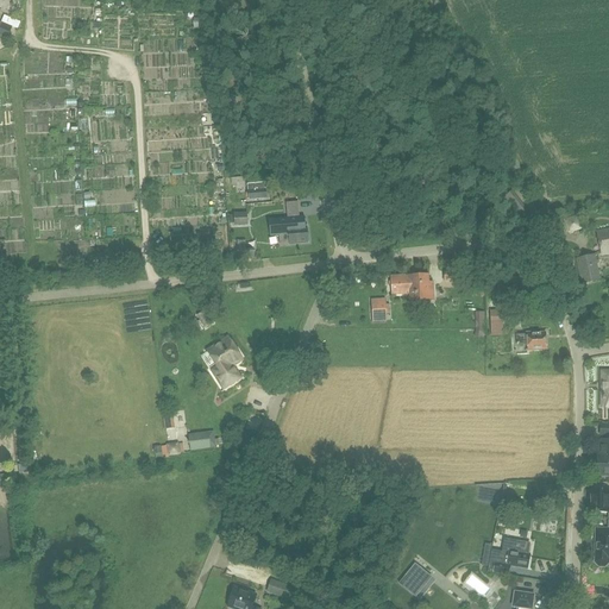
[(12,27),(11,26),(2,23),(0,22),(0,36),(6,38),(7,39),(12,27)]
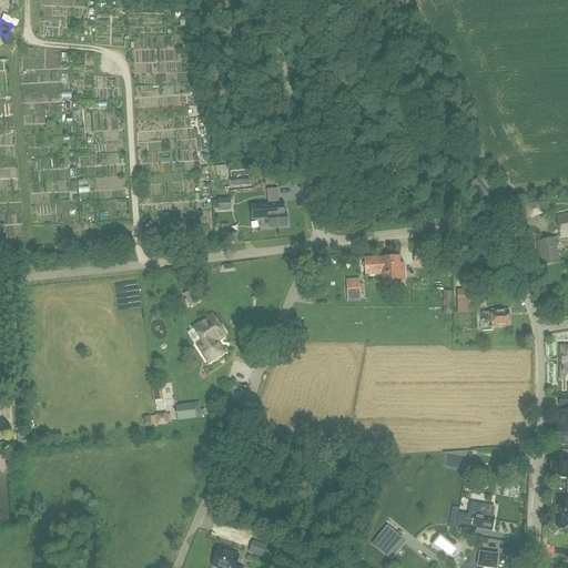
[(184,146),(194,146),(194,135),(184,135),(184,146)]
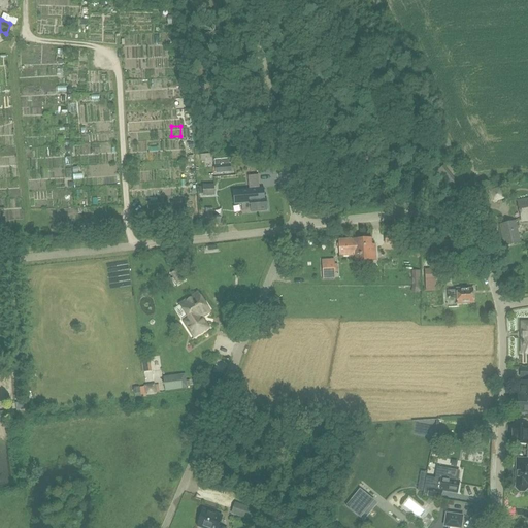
[(215,158),(215,173),(235,172),(234,157),(231,157),(231,149),(218,150),(218,158),(215,158)]
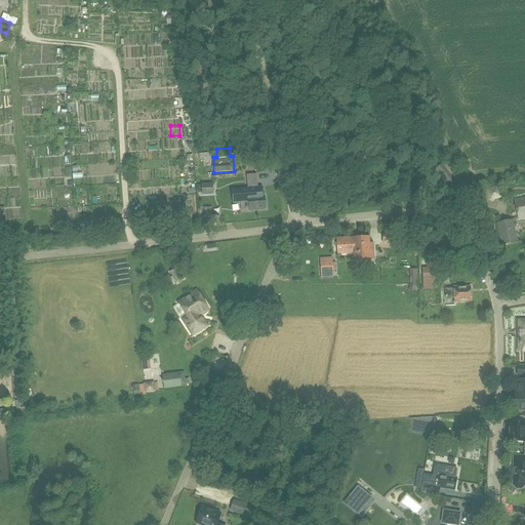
[(444,189),(453,183),(440,166),(432,172),(444,189)]
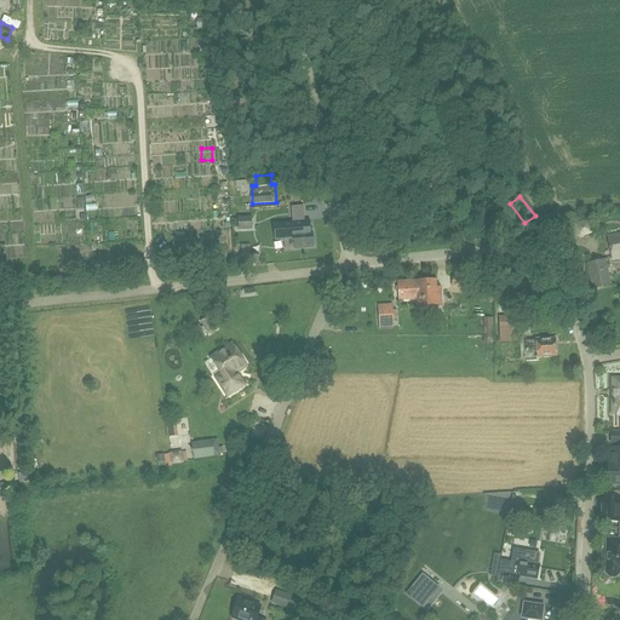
[(239,230),(252,230),(251,217),(237,218),(239,230)]
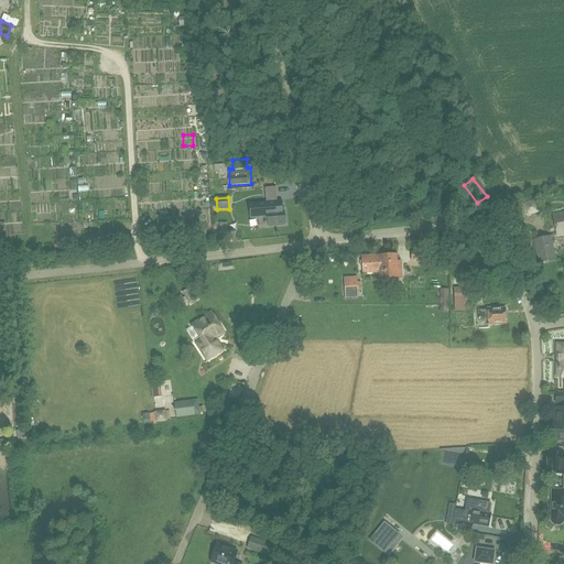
[(525,217),(539,213),(534,201),(522,205),(525,217)]
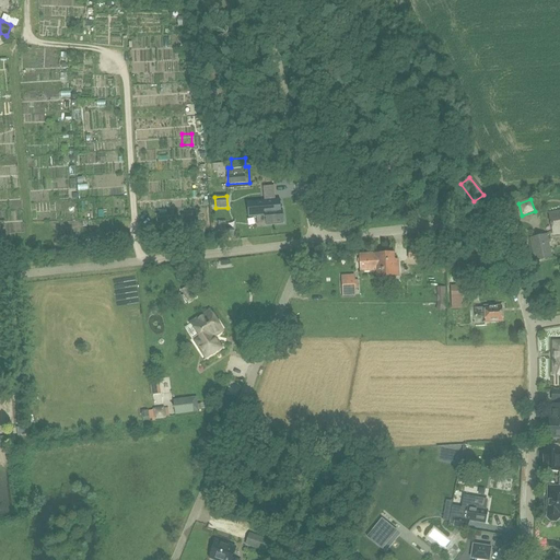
[(266,225),(283,224),(282,209),(265,210),(265,216),(256,217),(256,224),(266,224),(266,225)]
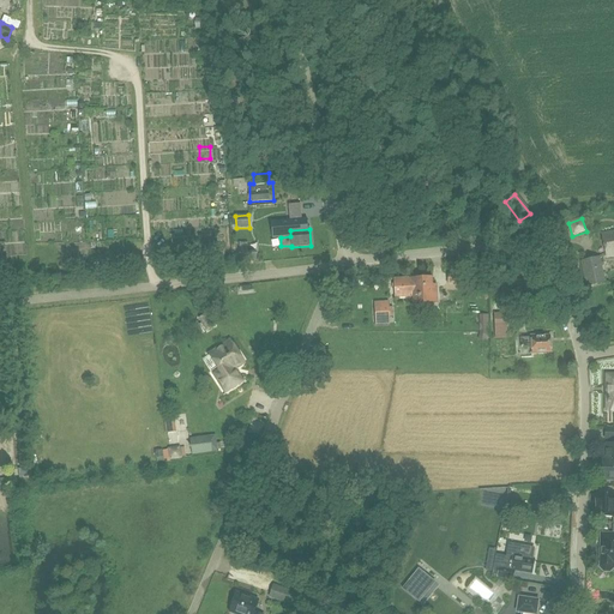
[(607,257),(613,254),(613,232),(602,234),(607,257)]
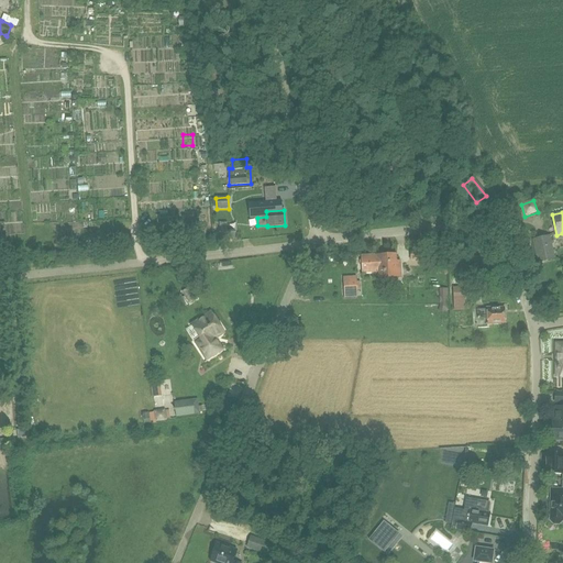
[(234,239),(235,232),(227,232),(227,228),(219,228),(219,239),(234,239)]
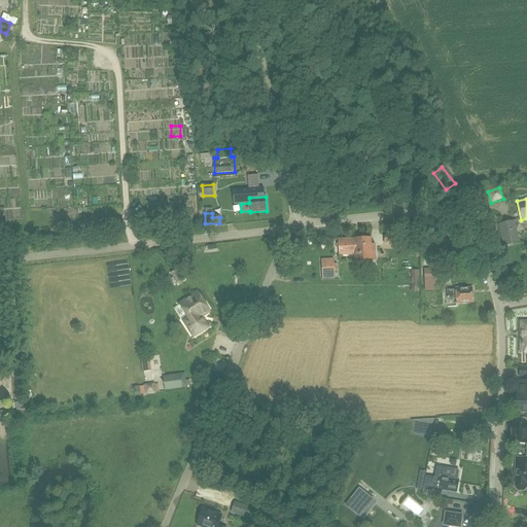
[(503,246),(520,243),(515,220),(498,224),(503,246)]
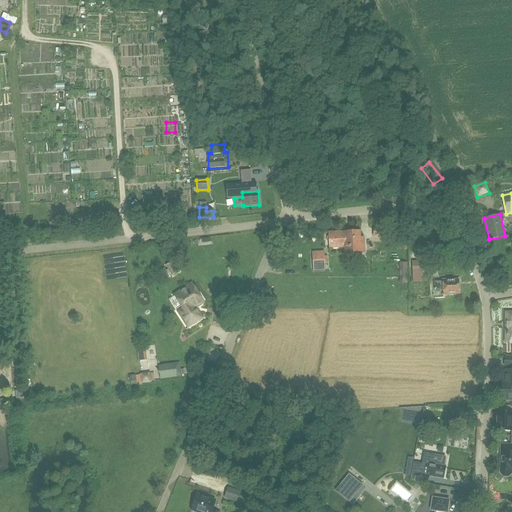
[(391,240),(391,229),(385,229),(373,228),(373,237),(385,238),(385,239),(391,240)]
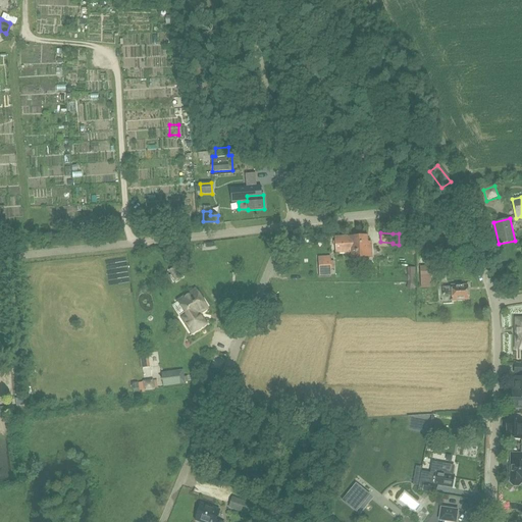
[(351,237),(352,252),(353,252),(354,259),(370,258),(369,251),(367,251),(366,236),(351,237)]
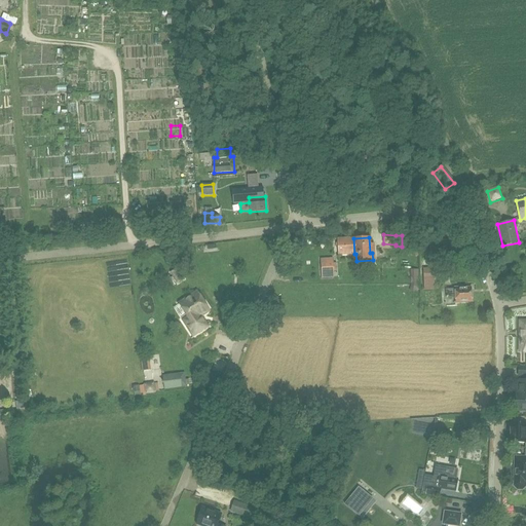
[(339,255),(354,254),(353,238),(338,239),(339,255)]
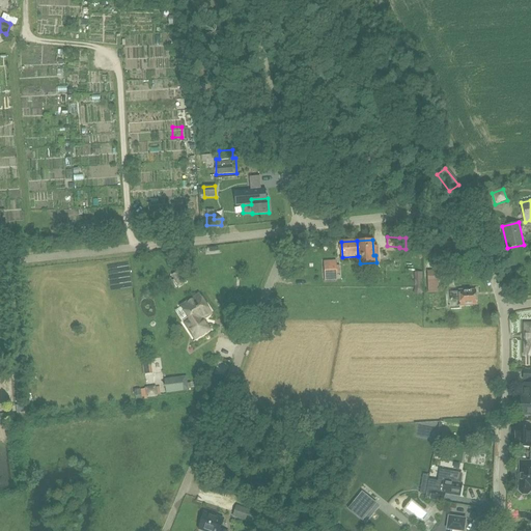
[(336,280),(335,275),(337,275),(339,275),(339,267),(336,267),(324,267),(325,276),(326,276),(326,281),(336,280)]
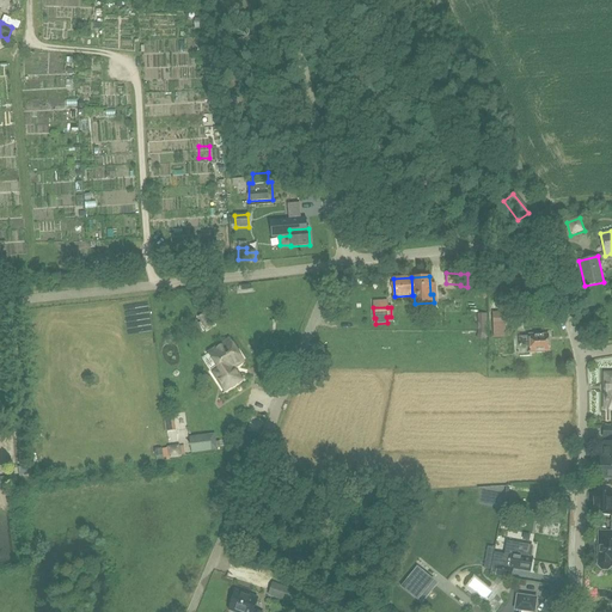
[(207,330),(213,325),(206,313),(200,318),(207,330)]
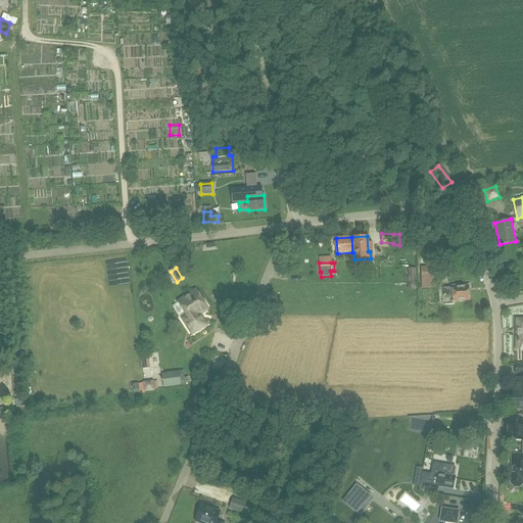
[(461,287),(461,285),(453,286),(453,287),(443,288),(444,296),(453,296),(453,301),(469,300),(469,287),(461,287)]
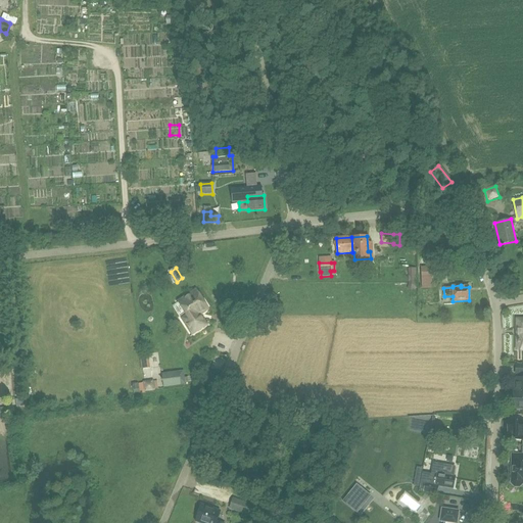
[(196,293),(195,291),(194,292),(192,292),(189,294),(189,295),(179,302),(187,316),(183,319),(192,334),(205,325),(199,315),(207,310),(200,298),(200,296),(198,293),(196,293)]
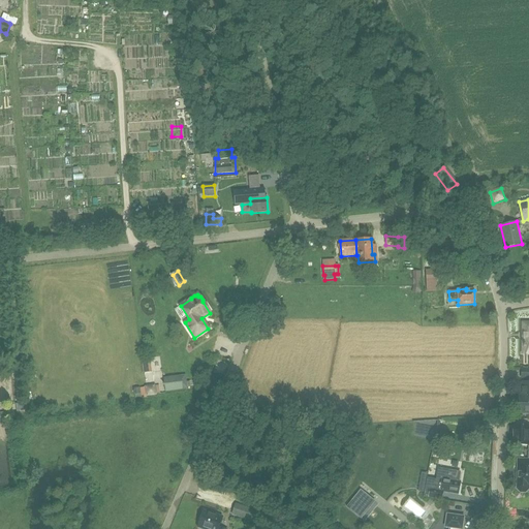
[(165,392),(188,389),(186,375),(164,378),(165,392)]
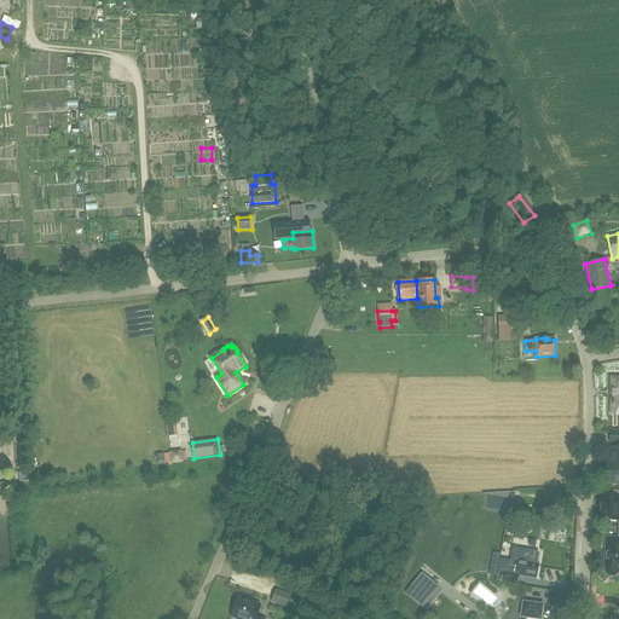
[(618,449),(609,449),(609,463),(607,463),(607,484),(618,484),(618,449)]
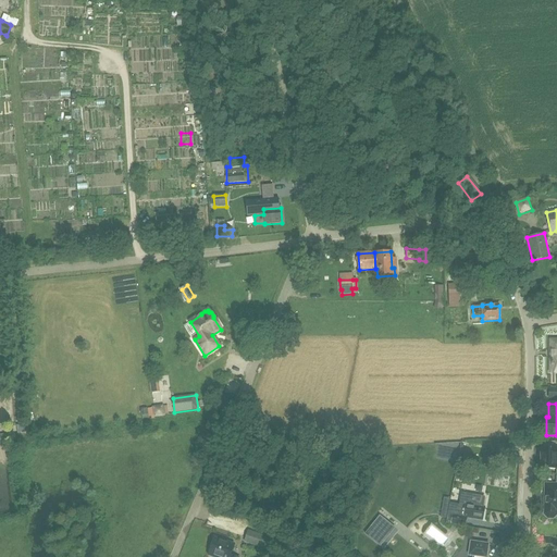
[(462,449),(459,449),(456,474),(463,475),(468,450),(462,449)]
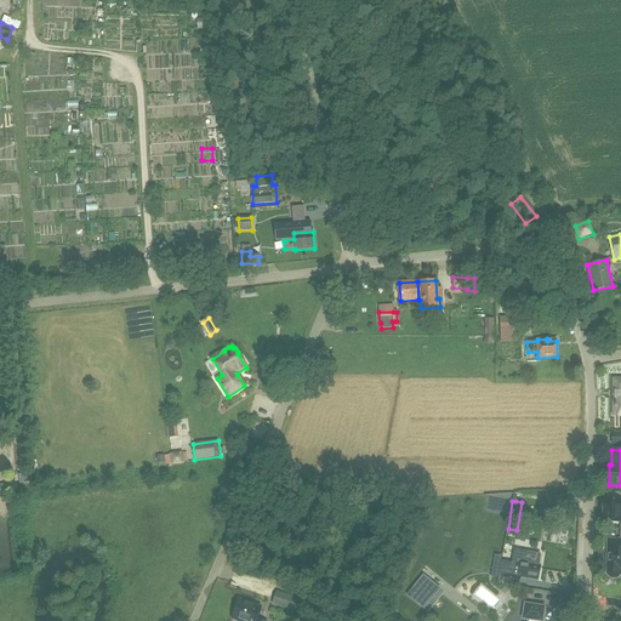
[(620,501),(598,501),(598,523),(607,523),(607,525),(613,525),(613,523),(620,523),(620,501)]
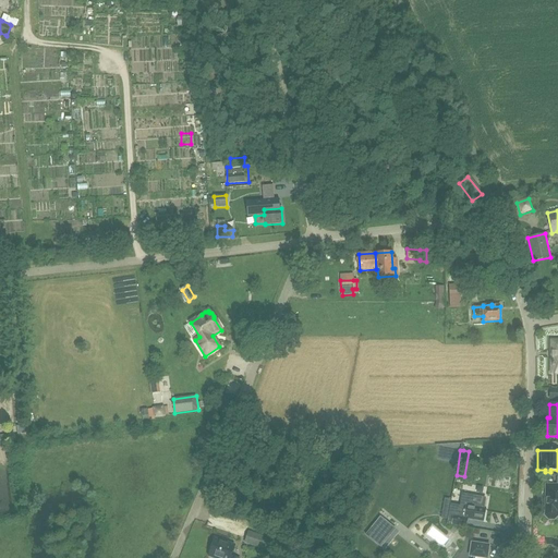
[(557,477),(557,485),(546,485),(545,514),(546,517),(546,518),(548,519),(549,520),(550,520),(552,520),(553,520),(555,519),(556,519),(557,517),(557,516),(557,512),(557,511),(557,477)]
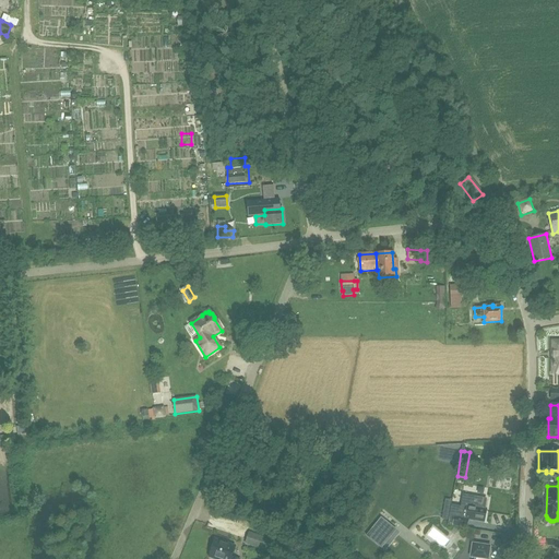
[(461,511),(451,509),(448,525),(453,525),(466,527),(468,519),(485,522),(487,509),(470,507),(471,497),(463,496),(461,511)]
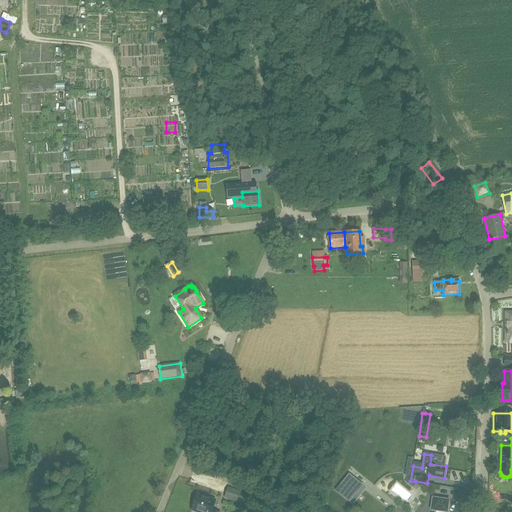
[(413,458),(408,458),(405,476),(410,477),(413,458)]
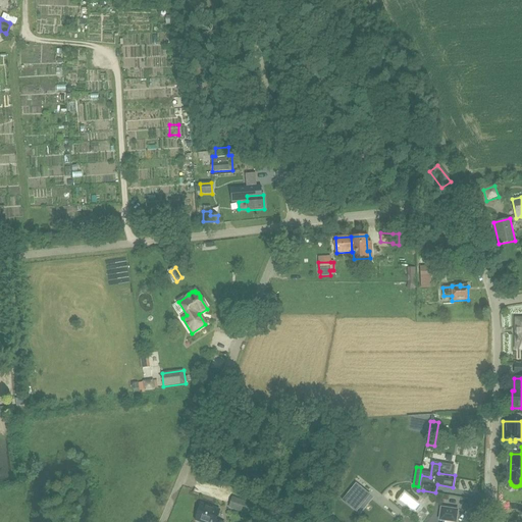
[(357,488),(354,486),(348,493),(351,496),(347,501),(353,506),(363,493),(357,488)]
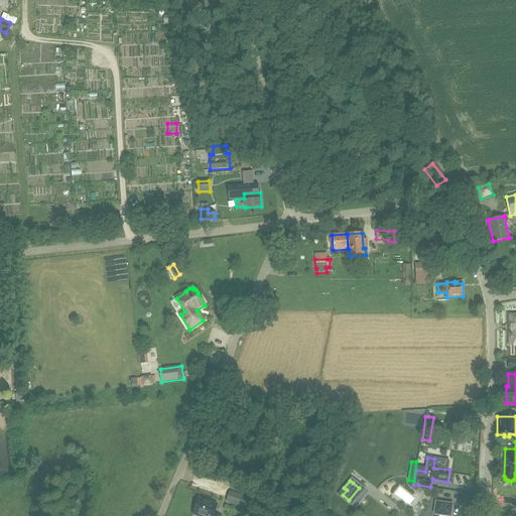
[(402,488),(396,497),(414,508),(420,499),(402,488)]
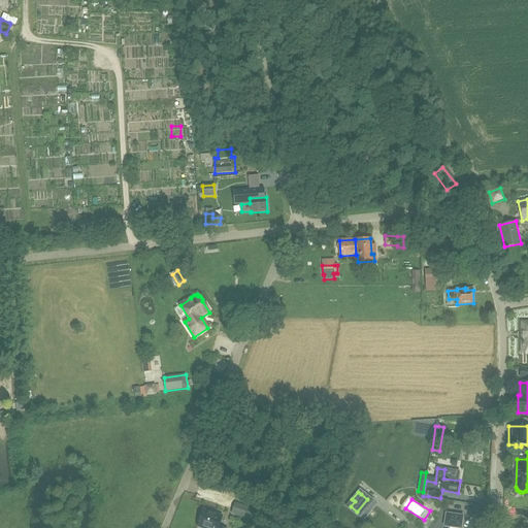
[(255,520),(258,510),(234,503),(231,513),(255,520)]
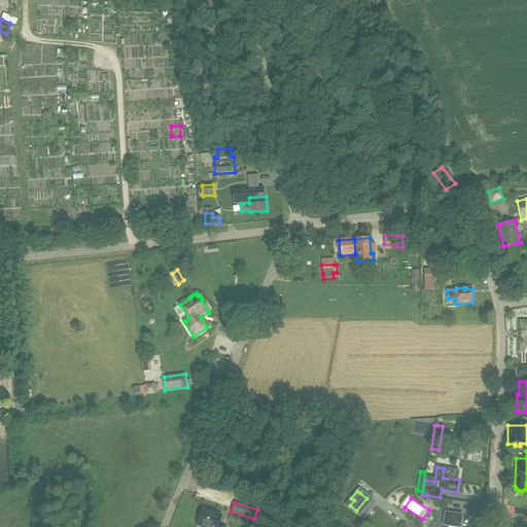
[(224,526),(218,525),(221,515),(203,507),(197,525),(200,526),(224,526)]
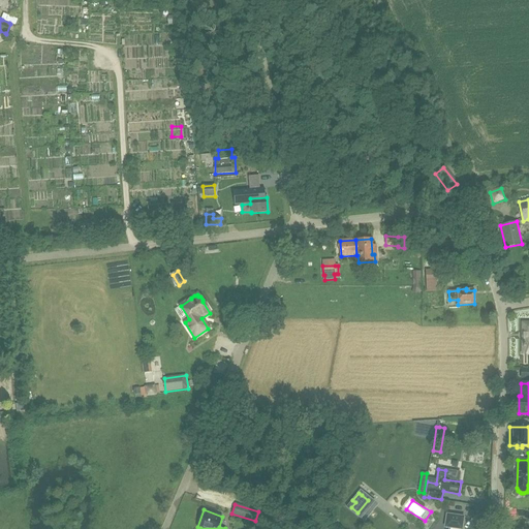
[(461,528),(464,518),(447,515),(445,527),(450,528),(449,528),(461,528)]
